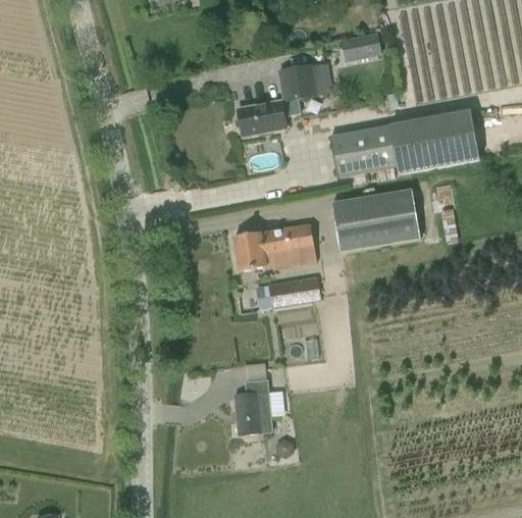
[(377,35),(342,41),(346,59),(380,53),(377,35)]
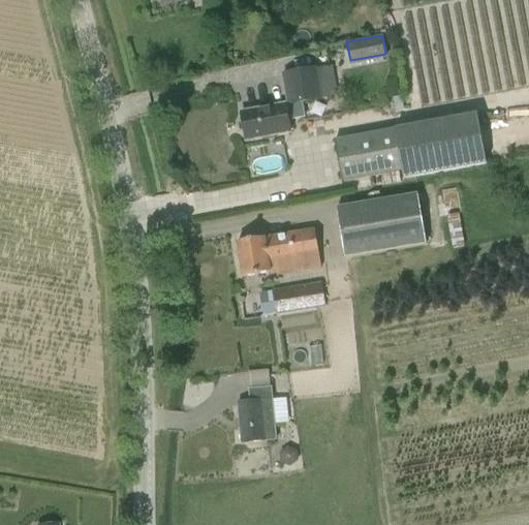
[(289,129),(287,117),(306,114),(303,100),(322,96),(316,63),(281,70),(287,101),(240,110),(245,137),(289,129)]
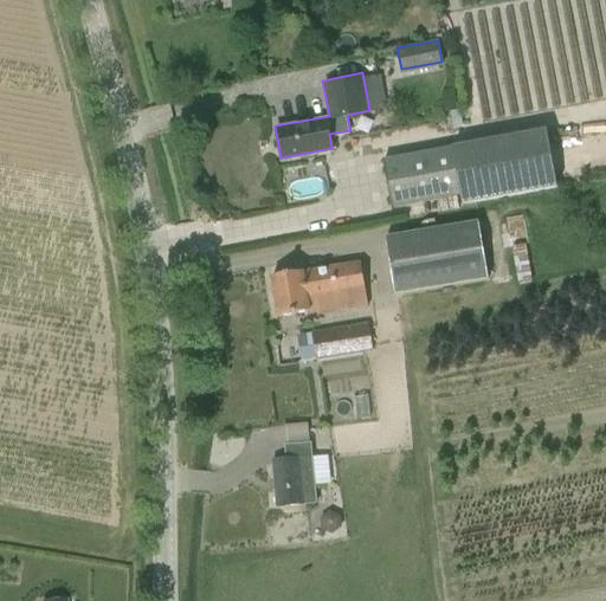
[(446,111),(449,122),(461,120),(458,108),(446,111)]
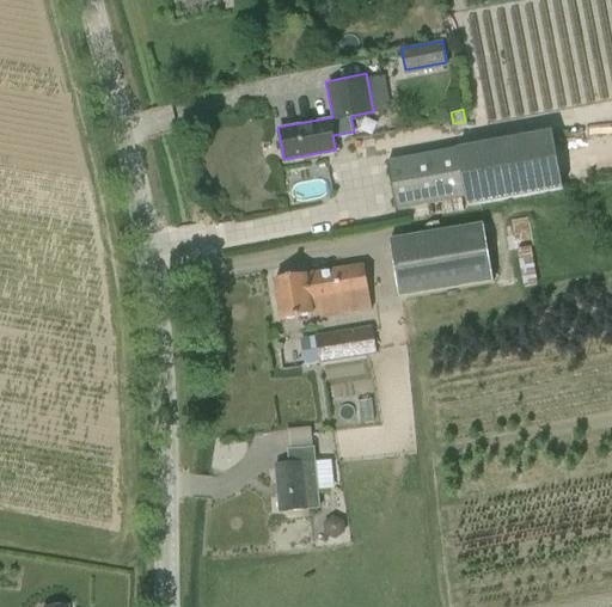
[(552,129),(407,157),(389,159),(397,207),(466,195),(467,204),(563,185),(552,129)]
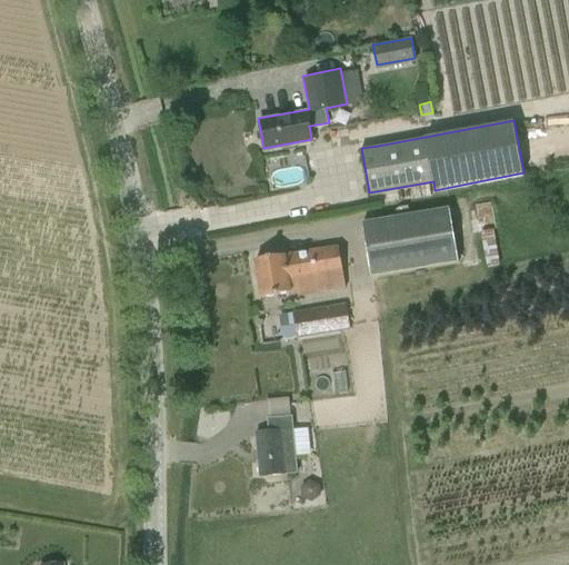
[(432,263),(458,258),(449,205),(362,220),(371,274),(432,263)]
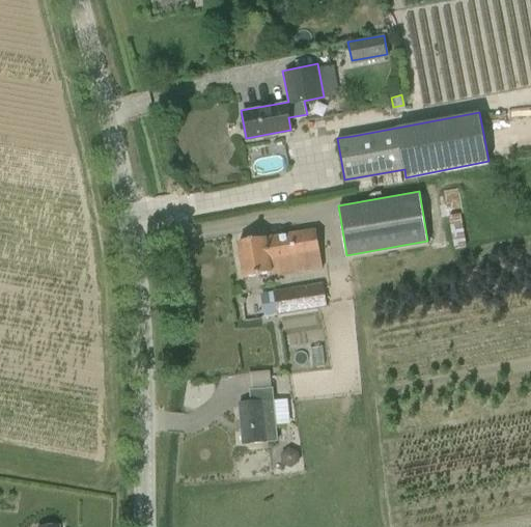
[(467,245),(460,211),(448,214),(454,247),(467,245)]
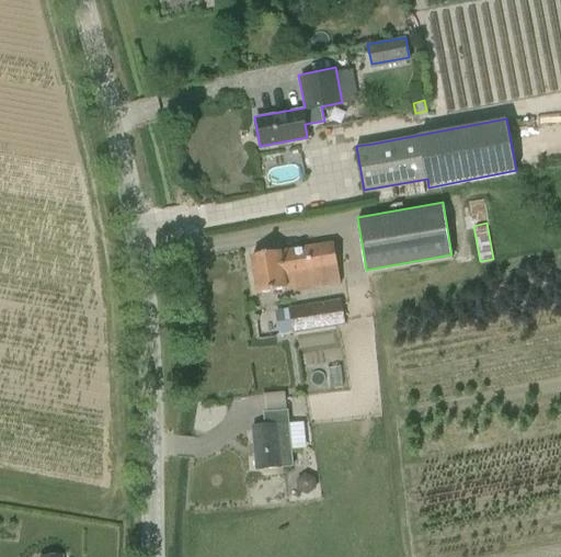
[(301,246),(301,247),(294,248),(294,247),(250,254),(256,291),(286,286),(295,284),(296,290),(341,282),(333,241),(301,246)]
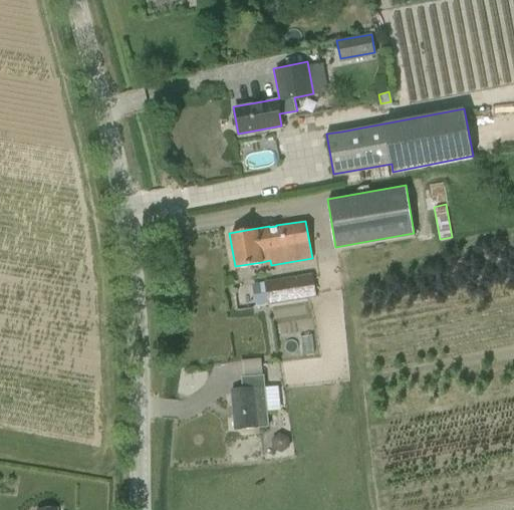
[(311,271),(265,279),(269,302),(315,294),(311,271)]
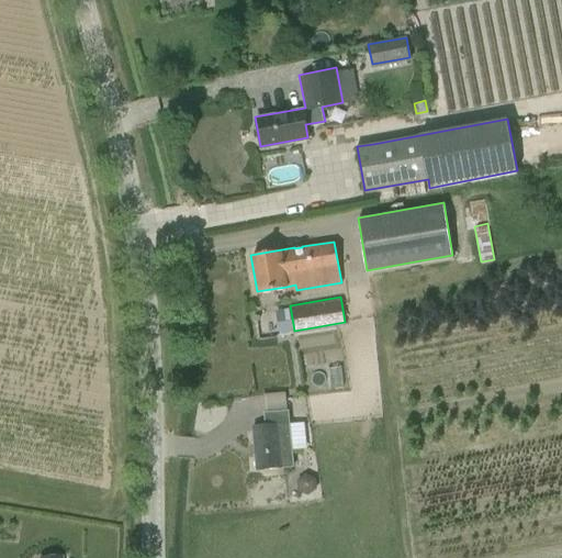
[(256,468),(292,465),(287,409),(263,411),(266,423),(251,425),(256,468)]
